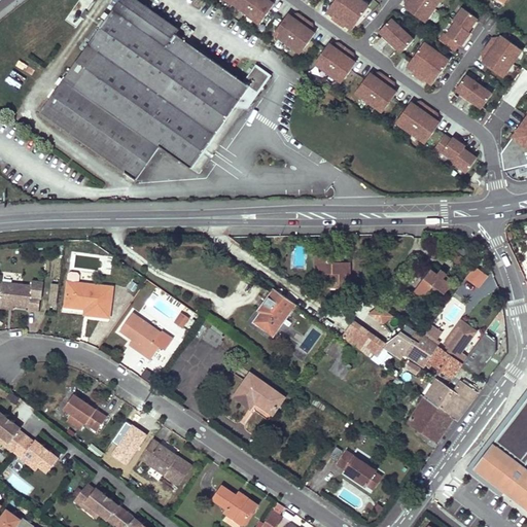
[(135,0),(119,0),(39,114),(134,180),(159,145),(190,168),(240,100),(248,106),(270,76),(255,65),(244,81),(175,34),(178,30),(135,0)]
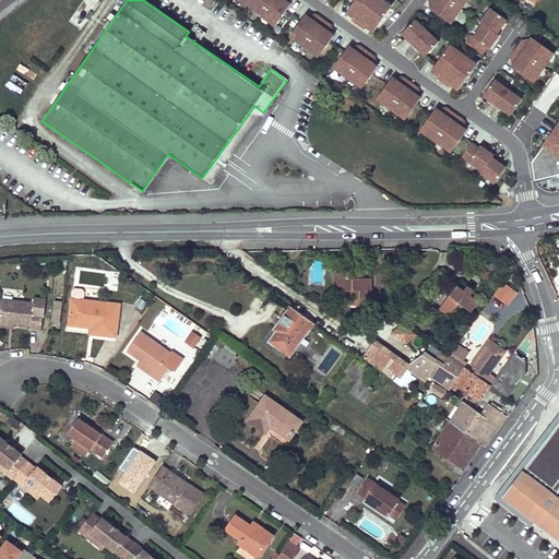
[(238,0),(271,23),(278,22),(290,4),(284,0),(238,0)]
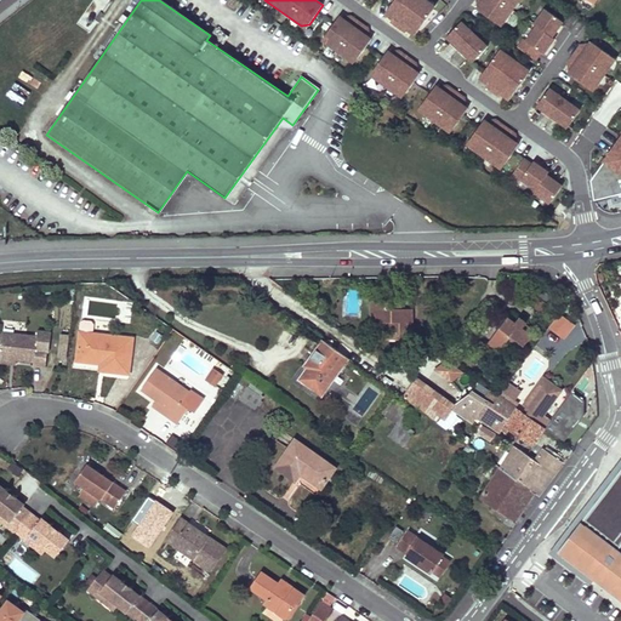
[(416,33),(433,10),(426,4),(427,1),(425,0),(393,0),(386,11),(393,17),(392,20),(389,22),(405,33),(406,30),(409,28),(416,33)]
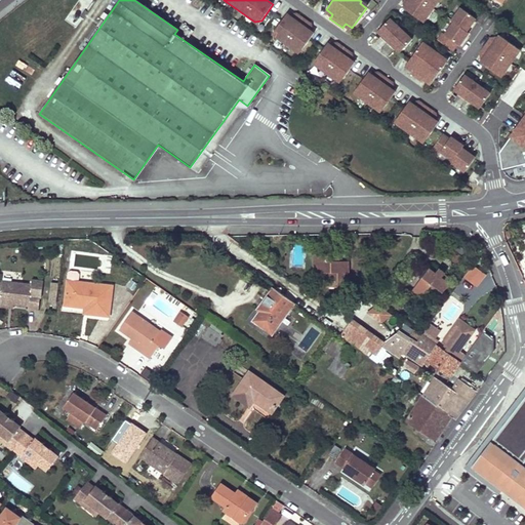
[(427,18),(439,0),(405,0),(407,1),(403,7),(419,19),(427,18)]
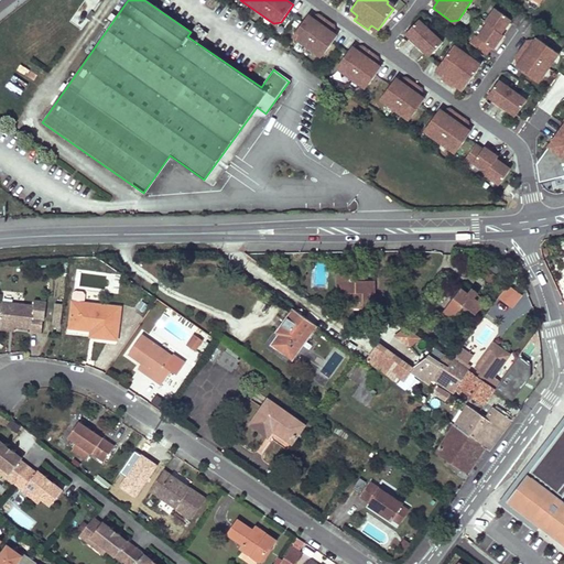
[(501,33),(511,20),(495,9),(485,22),(487,24),(477,38),(475,35),(469,43),(486,55),(491,47),(494,49),(503,35),(501,33)]
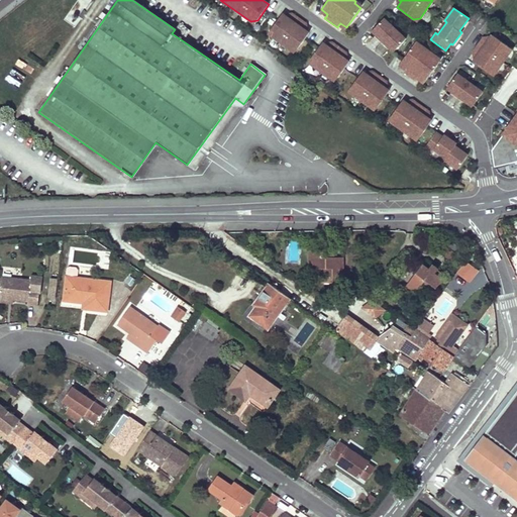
[(271,29),(272,36),(290,49),(297,48),(309,32),(303,28),(306,23),(292,13),(289,18),(282,13),(271,29)]
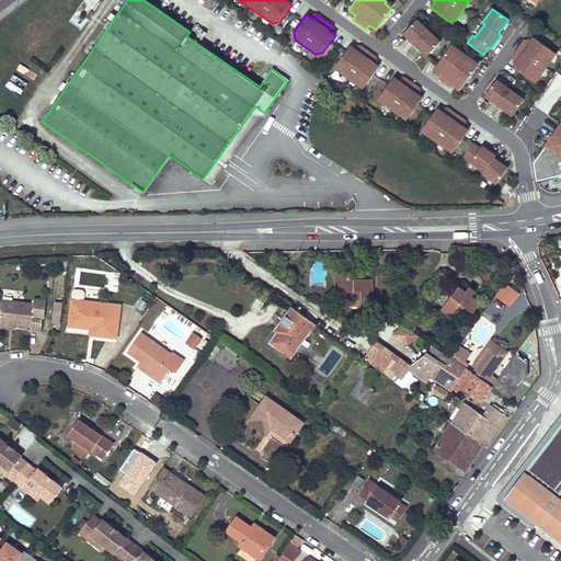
[(439,43),(416,20),(403,34),(404,35),(425,55),(426,56),(439,43)]
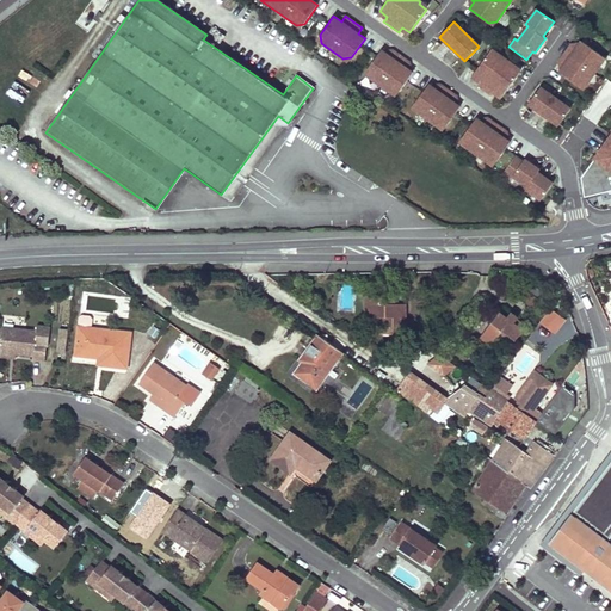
[(463,60),(440,38),(437,43),(460,63),(463,60)]
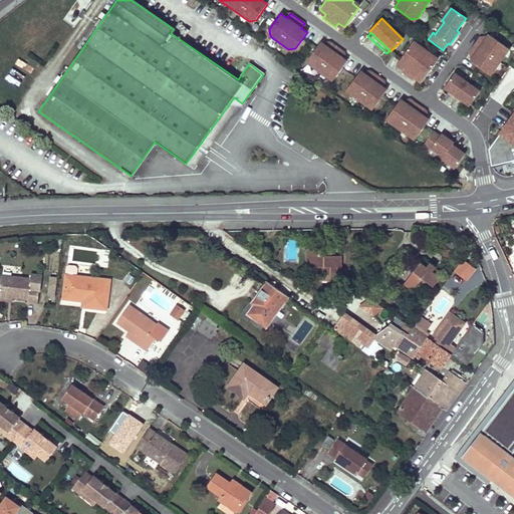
[(505,46),(489,34),(484,41),(480,37),(470,52),(474,55),(470,61),(486,72),(493,71),(506,53),(505,46)]
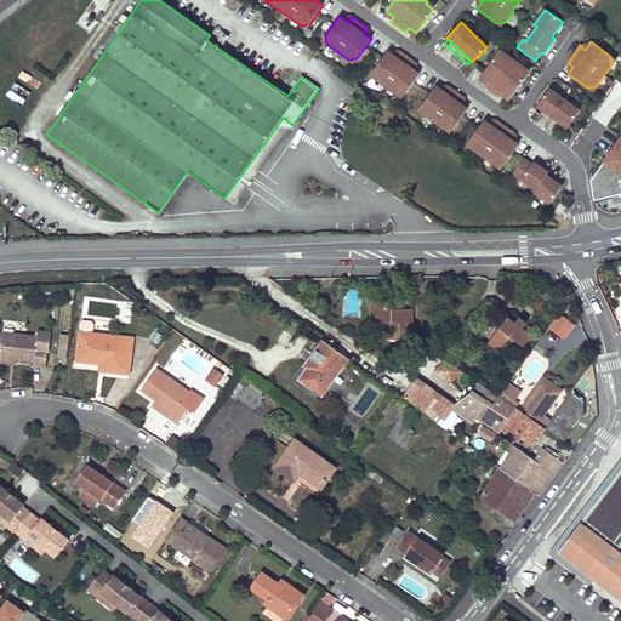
[(374,70),(375,79),(397,95),(405,93),(420,74),(411,68),(416,63),(399,51),(394,57),(387,51),(374,70)]
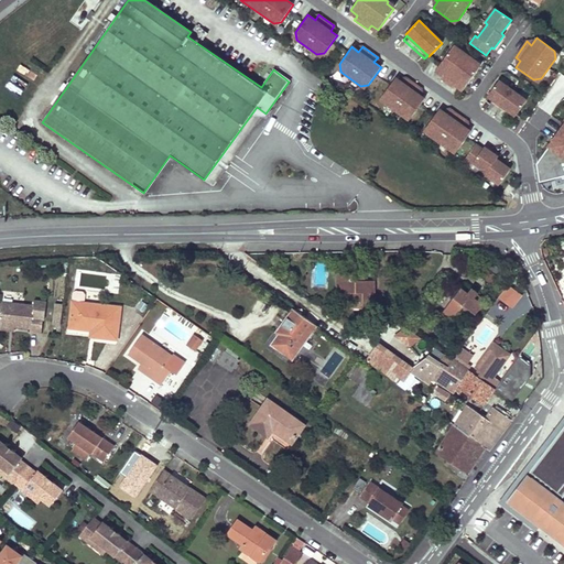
[(459,53),(452,47),(436,69),(444,74),(442,76),(441,78),(454,88),(456,86),(457,84),(464,88),(479,67),(473,63),(475,61),(461,51),(459,53)]
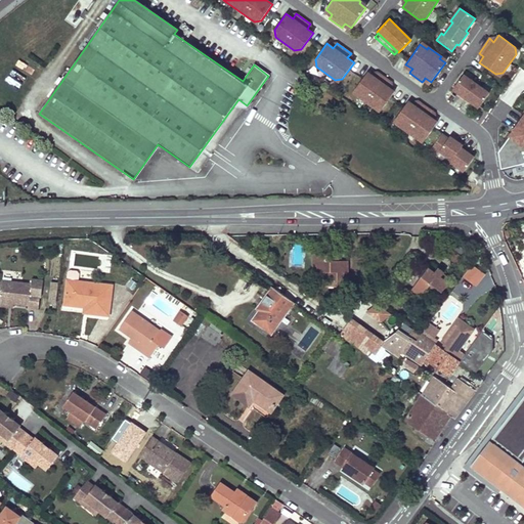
[(374,77),(367,73),(355,88),(357,95),(376,108),(383,107),(394,92),(388,87),(391,83),(377,72),(374,77)]
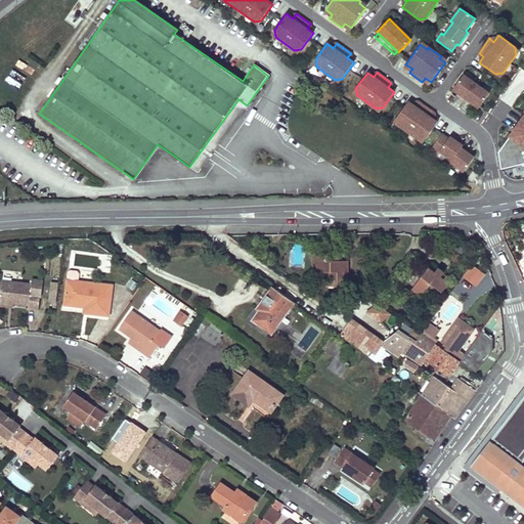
[(489,93),(464,75),(452,89),(454,91),(477,106),(478,107),(489,93)]
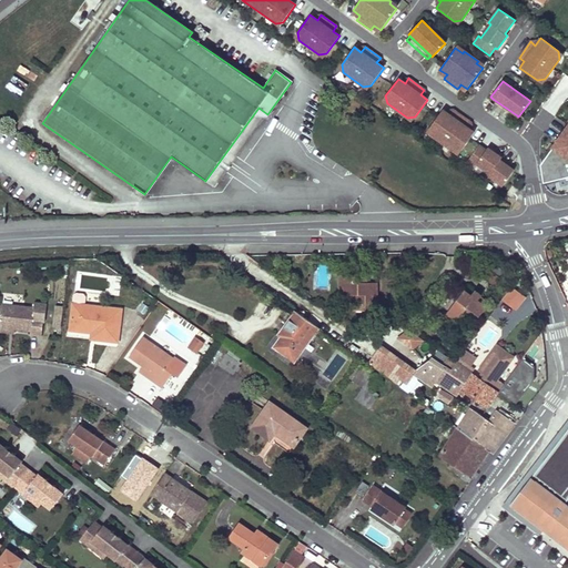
[(517,115),(493,99),(489,103),(514,120),(517,115)]
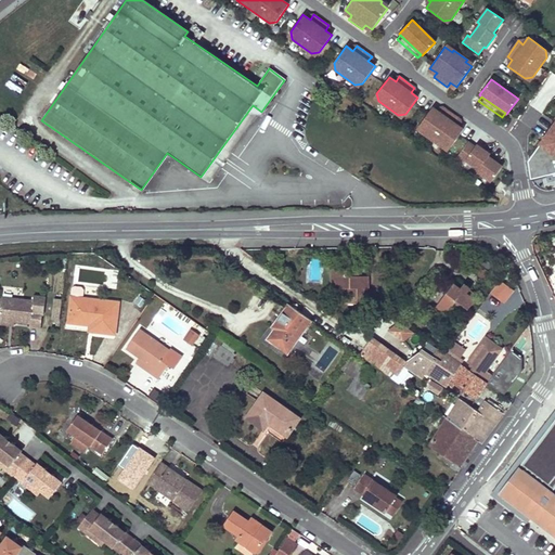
[(420,125),(421,132),(443,147),(451,146),(463,129),(456,125),(460,120),(442,107),(439,113),(433,107),(420,125)]
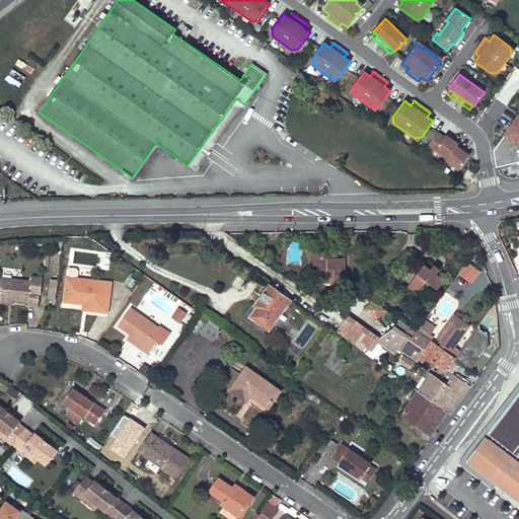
[(518,114),(494,150),(497,168),(510,165),(510,163),(518,161),(518,114)]
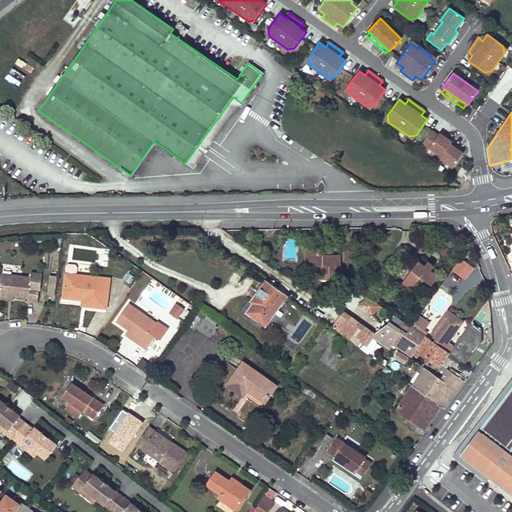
[(463,153),(451,145),(452,143),(439,134),(438,136),(431,131),(421,145),(428,150),(429,148),(442,156),(440,158),(453,168),(463,153)]
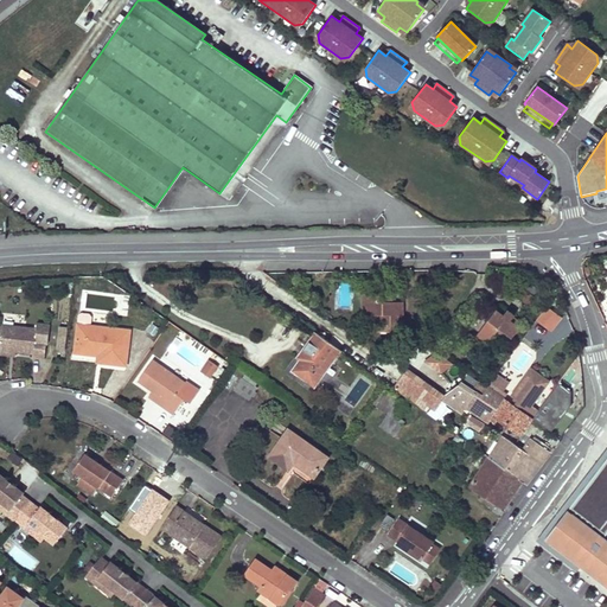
[(547,211),(553,203),(547,198),(541,206),(547,211)]
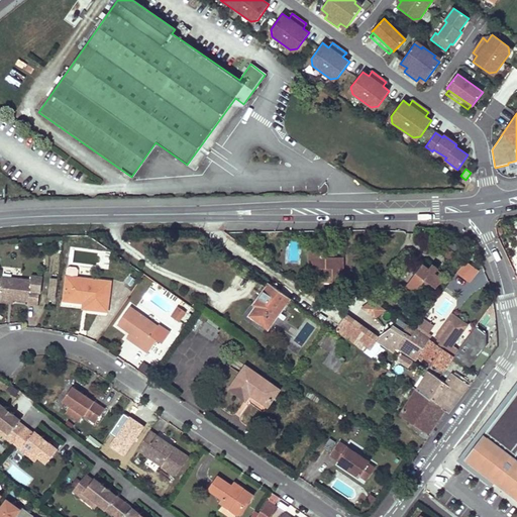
[(333,249),(309,250),(309,269),(322,269),(322,283),(343,283),(343,262),(333,262),(333,257),(333,249)]
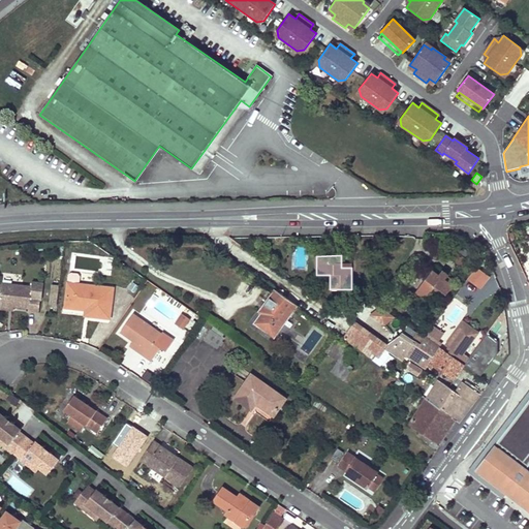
[(481,288),(491,276),(477,266),(468,278),(481,288)]
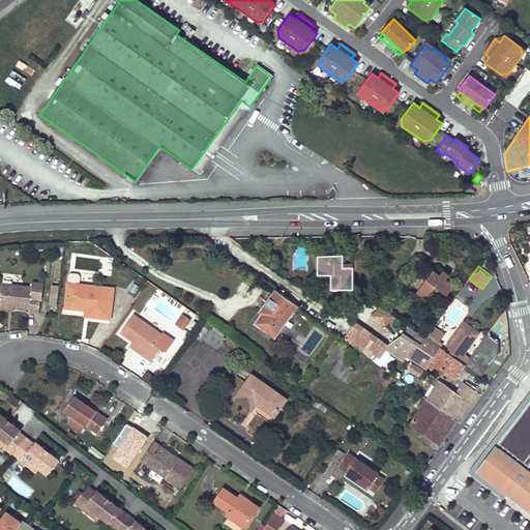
[(433,271),(415,294),(424,301),(432,293),(443,301),(453,287),(452,287),(454,283),(448,277),(448,276),(448,275),(446,273),(445,272),(444,272),(442,272),(441,273),(440,274),(439,276),(433,271)]
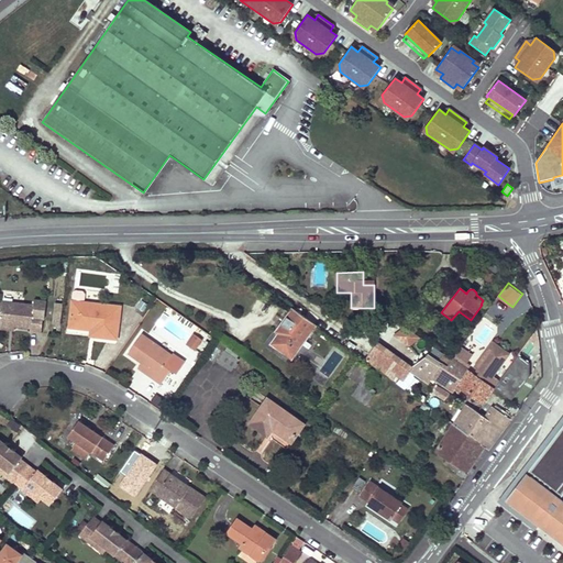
[(73,297),(69,332),(90,333),(96,334),(95,340),(118,342),(120,309),(84,306),(85,298),(81,296),(75,295),(73,297)]
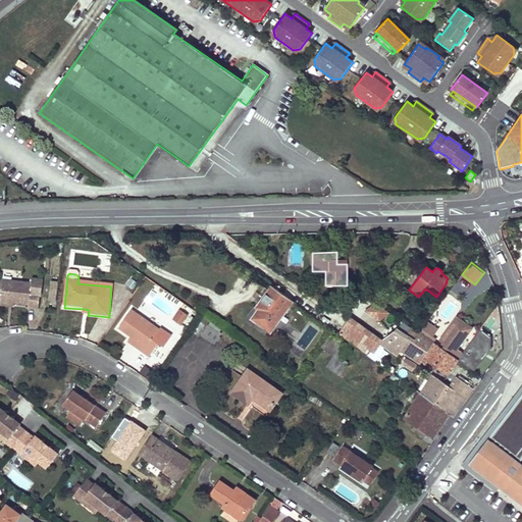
[(2,280),(0,301),(14,303),(30,304),(30,308),(39,309),(41,295),(32,294),(32,283),(2,280)]
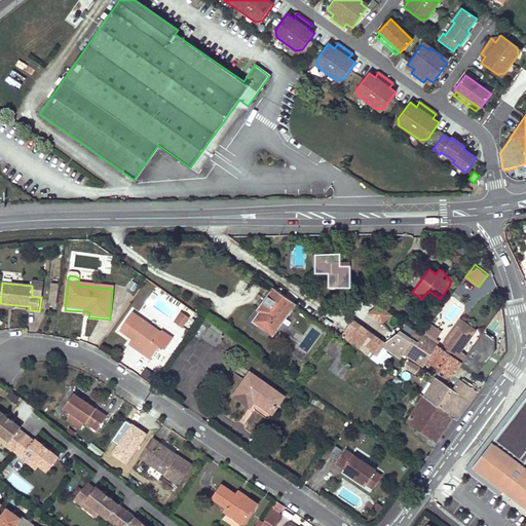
[(272,334),(295,303),(274,288),(262,304),(264,306),(260,312),(259,314),(258,317),(258,321),(259,325),(262,327),(265,330),(272,334)]
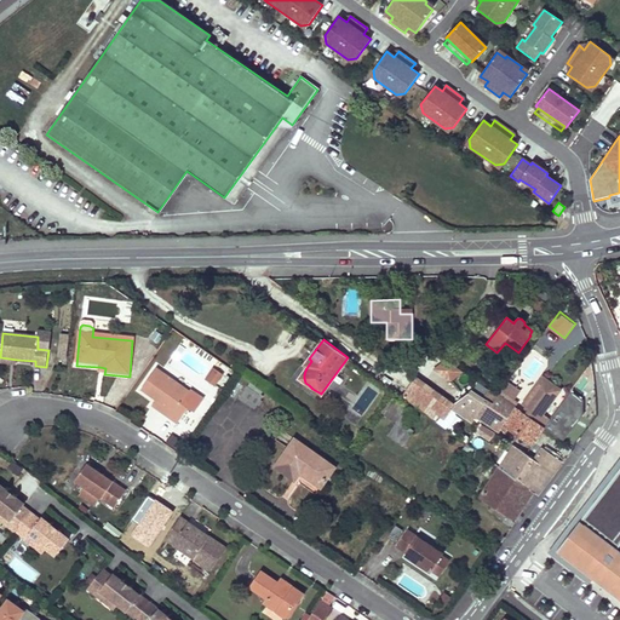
[(154,371),(139,391),(154,401),(166,409),(162,414),(177,424),(188,408),(181,403),(188,394),(154,371)]
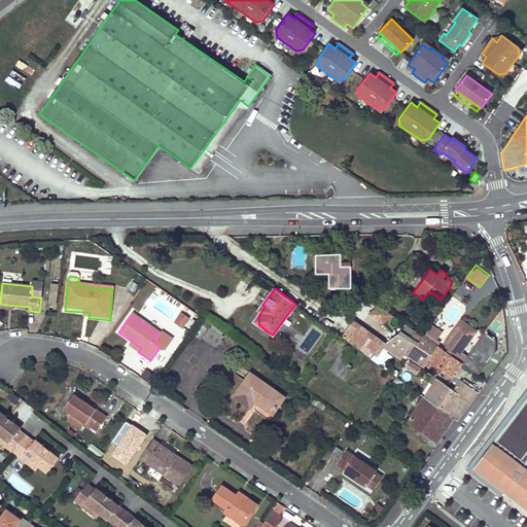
[(182,317),(177,325),(182,328),(187,320),(182,317)]
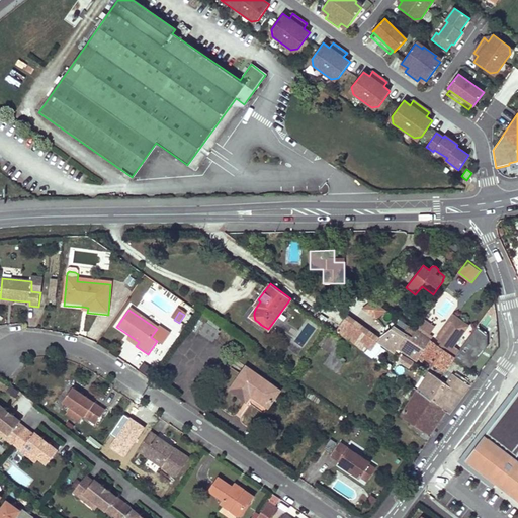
[(378,339),(347,317),(340,327),(370,349),(378,339)]
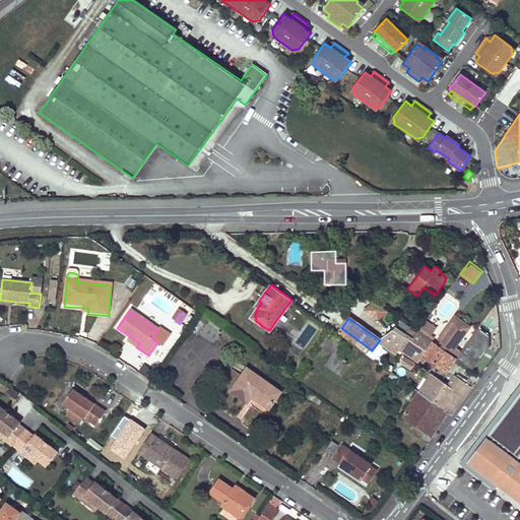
[(441,342),(438,346),(455,359),(460,352),(454,348),(468,327),(457,320),(453,320),(441,336),(441,342)]
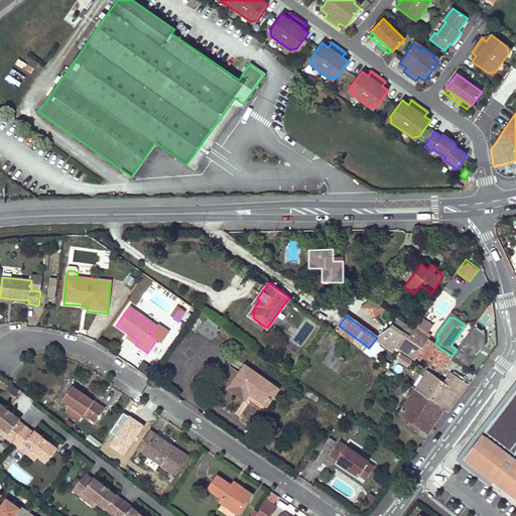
[(431,326),(421,319),(414,330),(427,339),(430,336),(426,332),(431,326)]
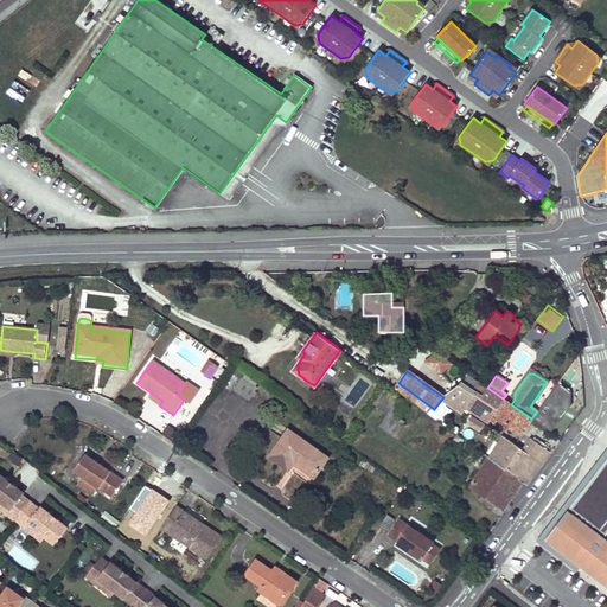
[(256,389),(241,378),(234,389),(248,400),(256,389)]
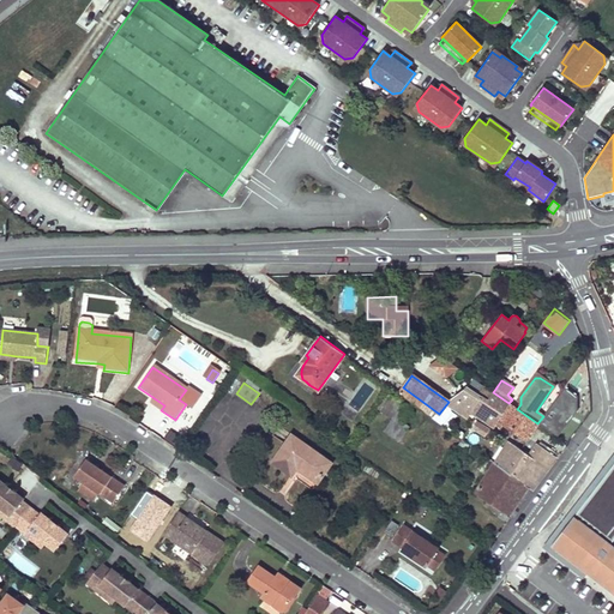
[(468,389),(458,402),(477,415),(493,392),(486,387),(480,396),(468,389)]
